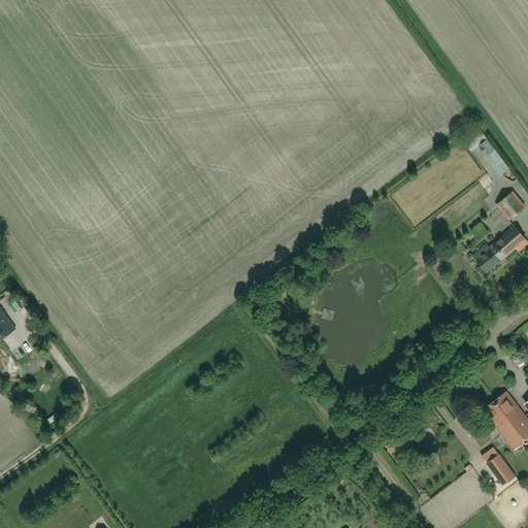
[(477,146),(485,157),(495,150),(487,139),(477,146)]
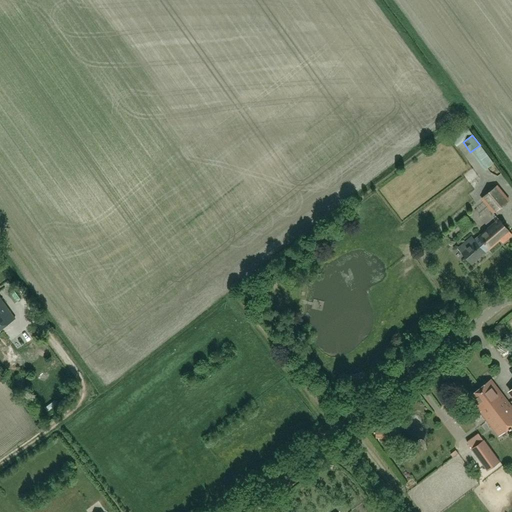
[(488,163),(493,171),(498,168),(493,159),(488,163)]
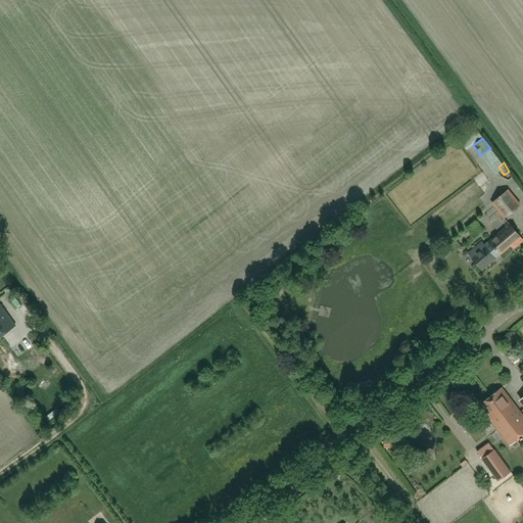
[(495,200),(508,215),(518,206),(506,192),(495,200)]
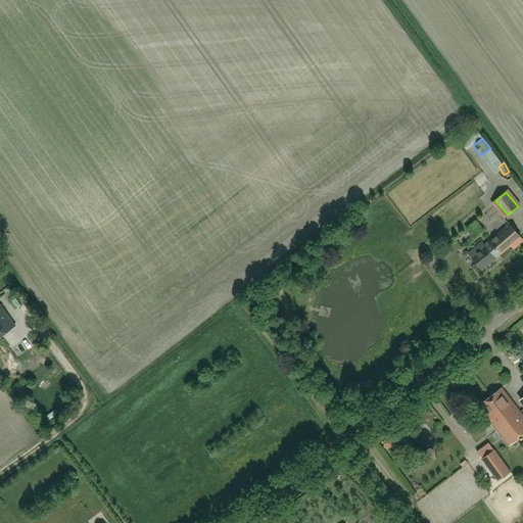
[(514,242),(517,245),(522,239),(510,225),(484,246),(481,243),(469,253),(481,269),(514,242)]
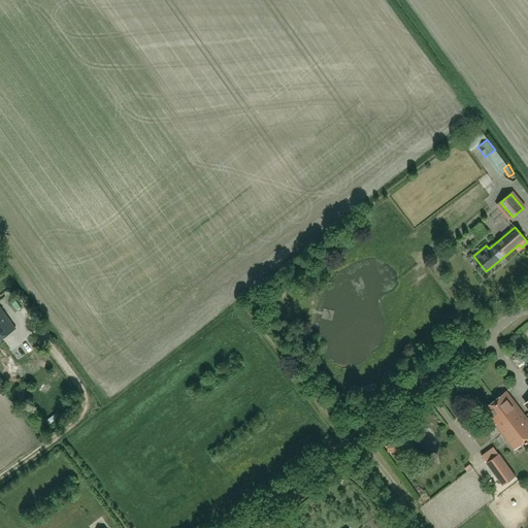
[(0,339),(15,328),(0,305),(0,339)]
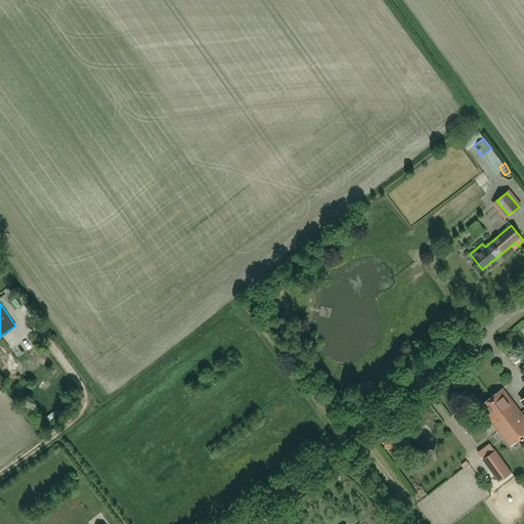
[(516,358),(520,353),(513,347),(509,353),(516,358)]
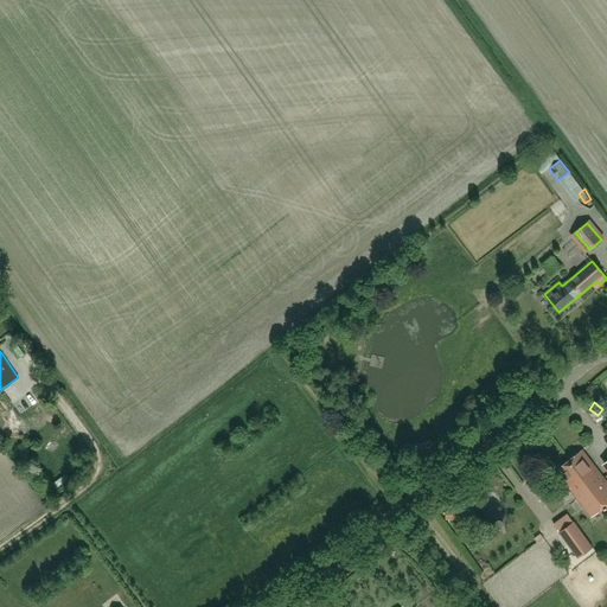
[(569,461),(604,506),(606,503),(606,481),(582,451),(569,461)]
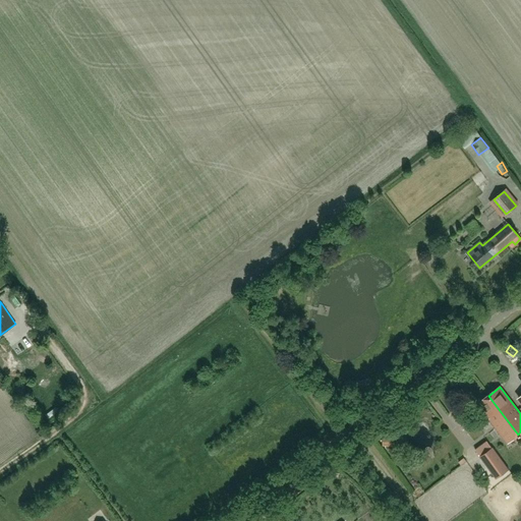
[(518,435),(488,396),(479,402),(487,411),(485,413),(489,418),(488,419),(507,443),(518,435)]
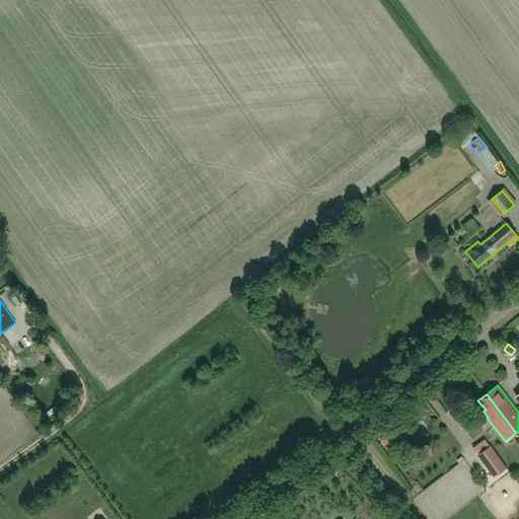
[(478,455),(495,476),(507,467),(492,446),(478,455)]
